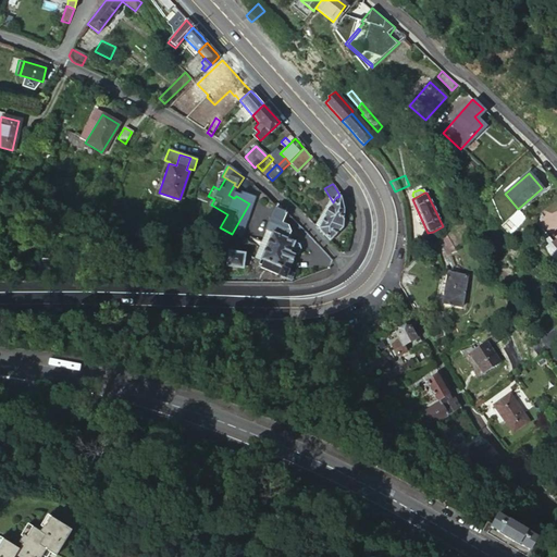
[(320,232),(329,242),(342,227),(343,211),(341,207),(338,197),(336,197),(333,202),(319,227),(318,230),(320,232)]
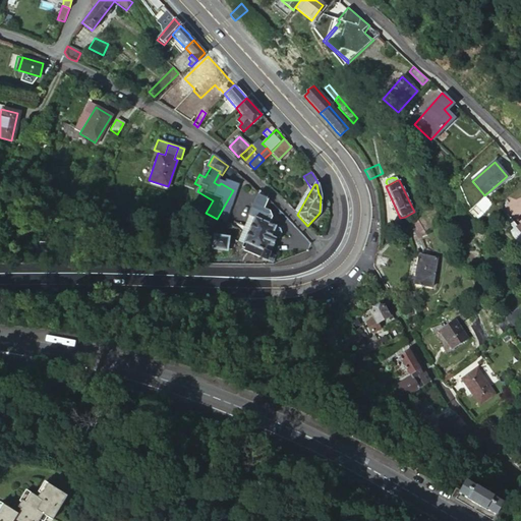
[(308,187),(295,211),(298,213),(311,189),(308,187)]
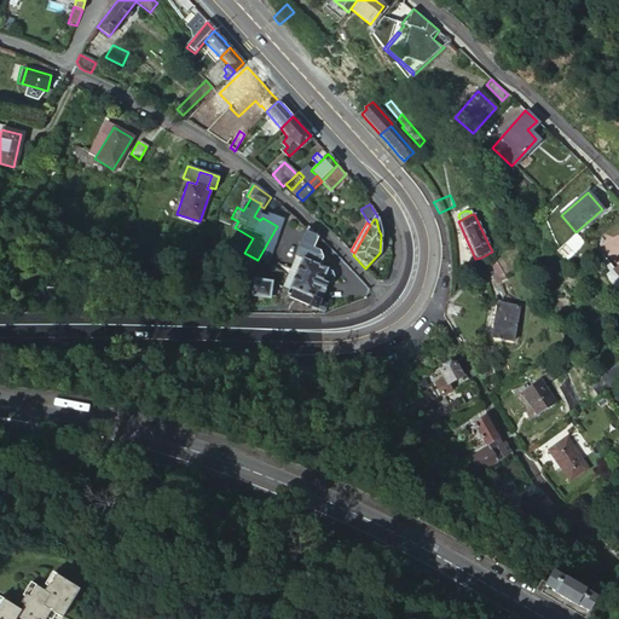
[(313,247),(318,237),(308,227),(307,229),(295,256),(301,259),(318,266),(322,259),(322,255),(320,253),(319,252),(318,250),(317,249),(313,247)]
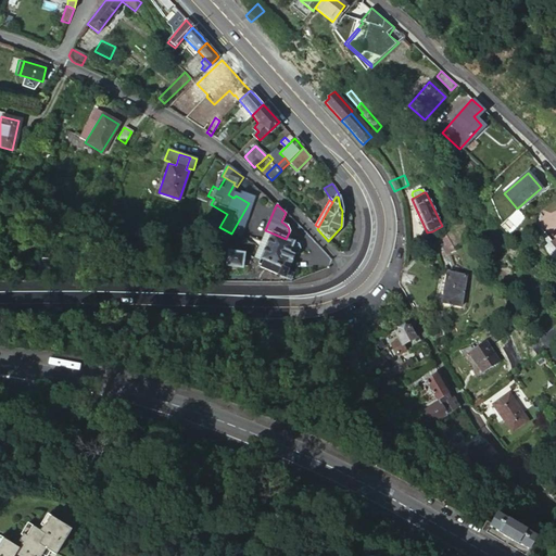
[(216,232),(227,241),(231,234),(219,227),(216,232)]
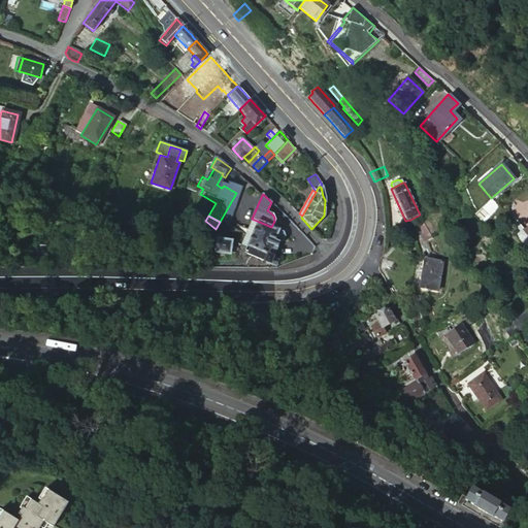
[(253,230),(257,221),(252,219),(248,228),(253,230)]
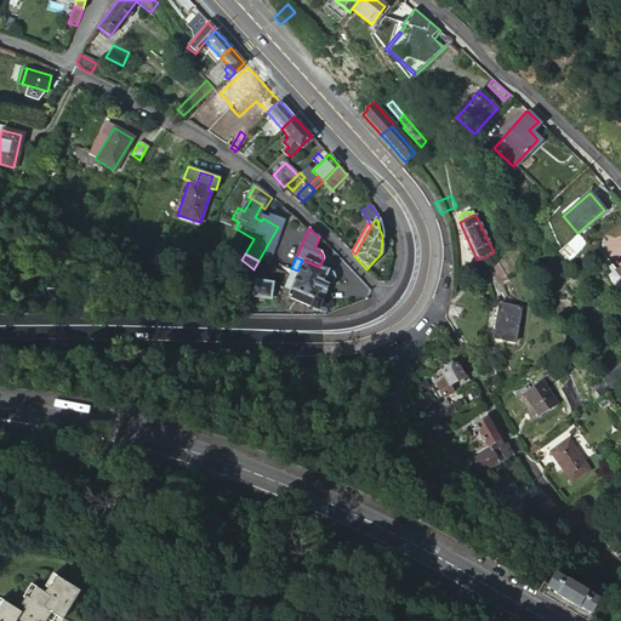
[(328,285),(332,273),(319,267),(302,260),(297,271),(289,291),(288,294),(291,296),(291,298),(317,309),(319,302),(328,285)]
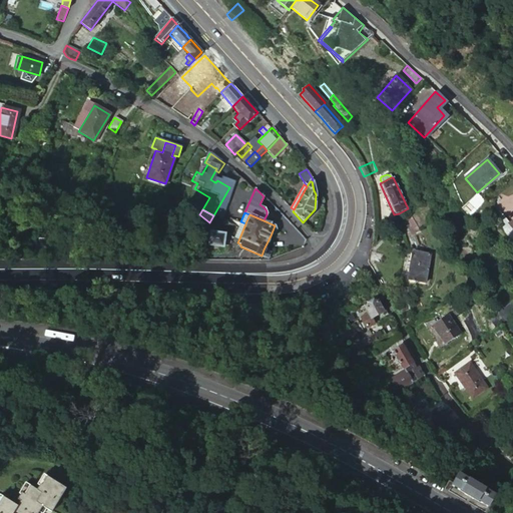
[(419,230),(411,216),(403,220),(411,234),(419,230)]
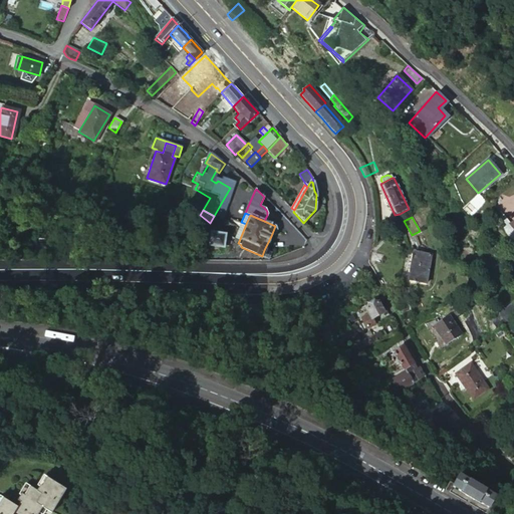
[(239,241),(246,224),(241,222),(233,238),(239,241)]
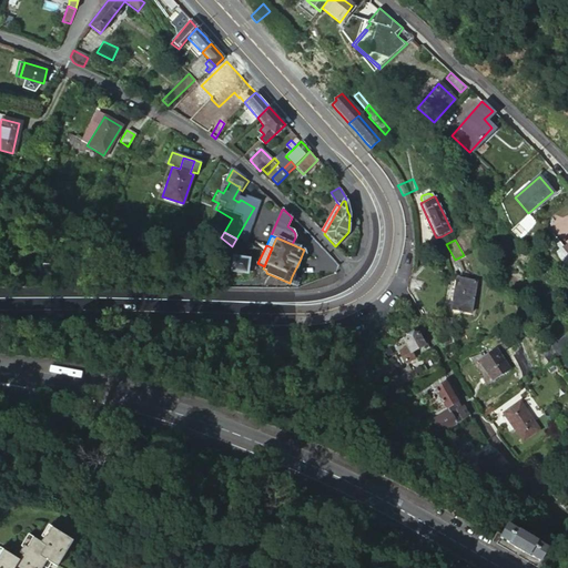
[(247,261),(224,259),(223,265),(233,266),(233,270),(245,272),(247,261)]
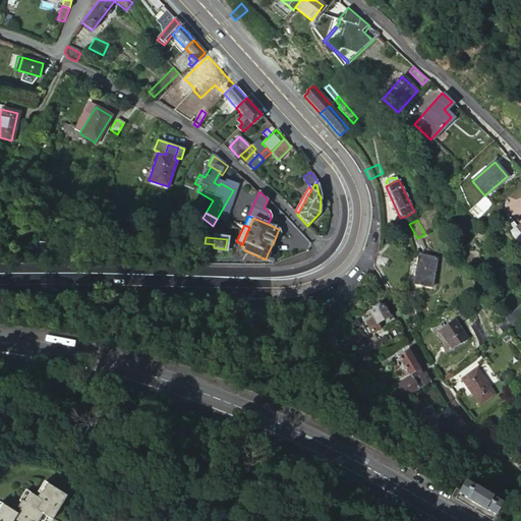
[(268,253),(266,259),(271,263),(274,256),(268,253)]
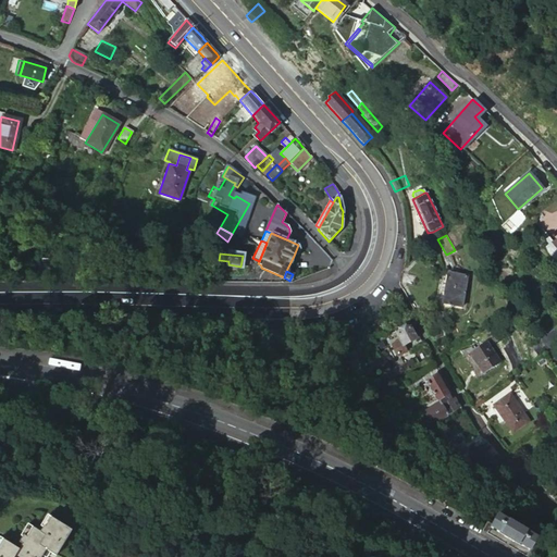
[(399,272),(398,283),(413,285),(416,275),(399,272)]
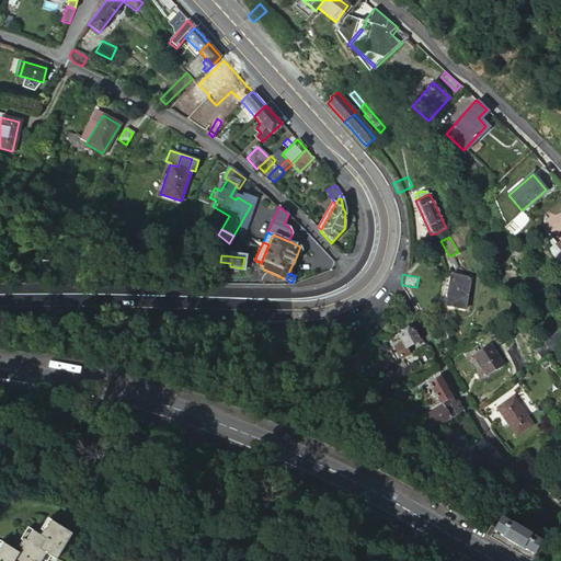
[(470,278),(461,277),(454,275),(450,275),(445,306),(465,309),(470,278)]
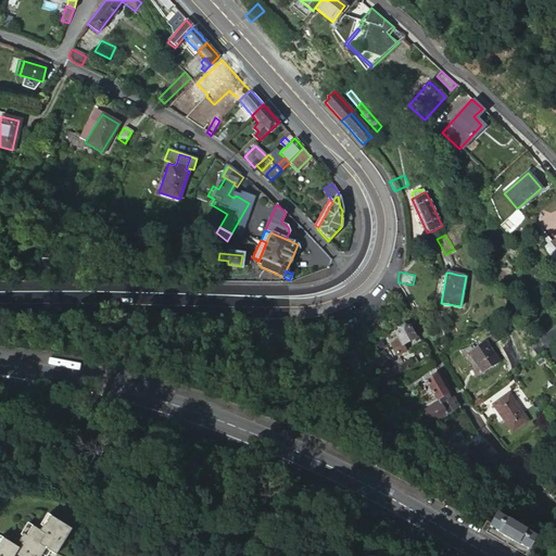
[(371,315),(371,317),(375,328),(382,325),(379,312),(371,315)]
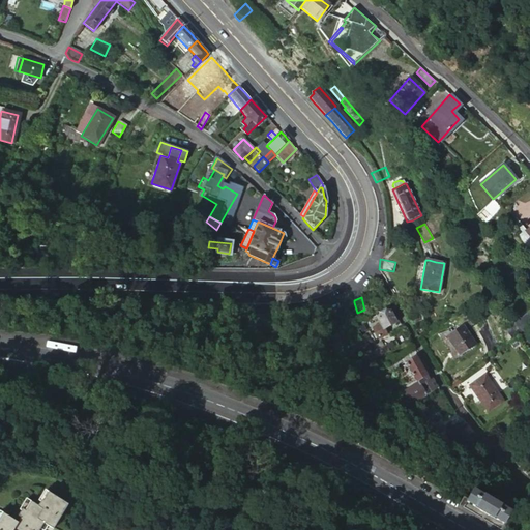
[(377,318),(381,325),(384,330),(395,323),(389,312),(377,318)]
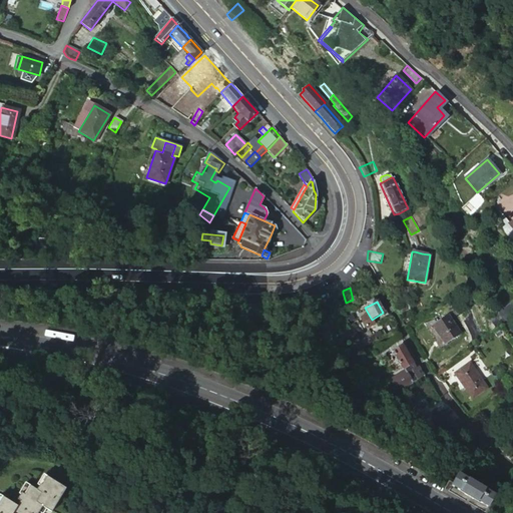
[(372,320),(369,315),(361,319),(366,329),(374,324),(372,320)]
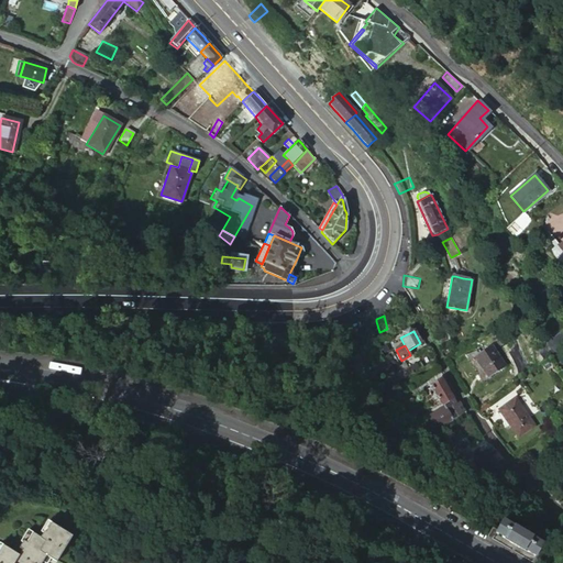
[(505,366),(489,346),(474,357),(488,378),(505,366)]
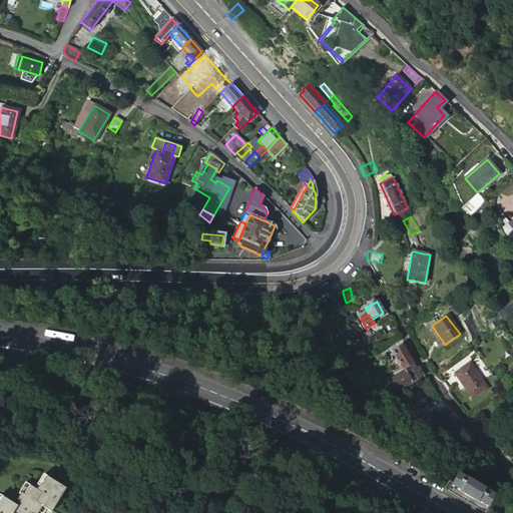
[(369,333),(366,329),(361,319),(353,324),(361,338),(369,333)]
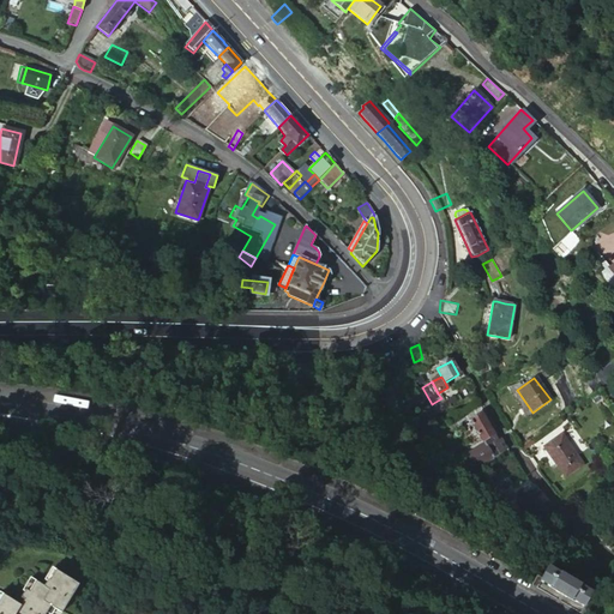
[(475,469),(507,450),(500,438),(498,439),(495,434),(494,433),(497,432),(494,427),(492,428),(486,419),(482,414),(471,421),(483,440),(482,441),(483,443),(476,447),(465,453),(475,469)]
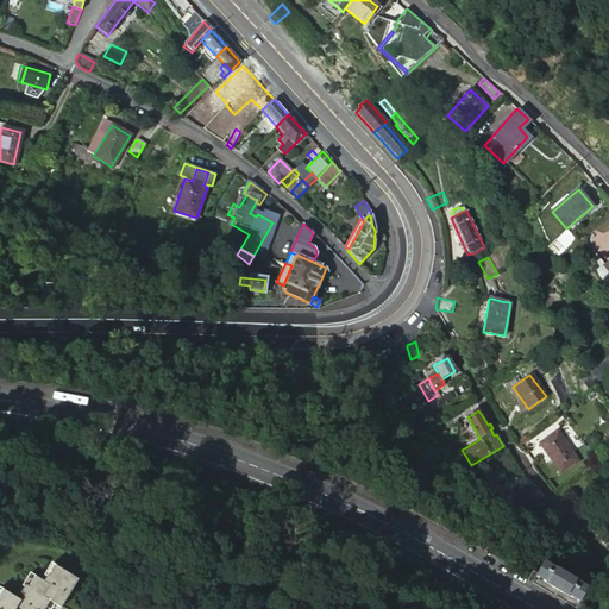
[(468,418),(459,424),(472,444),(479,439),(478,438),(479,437),(468,418)]
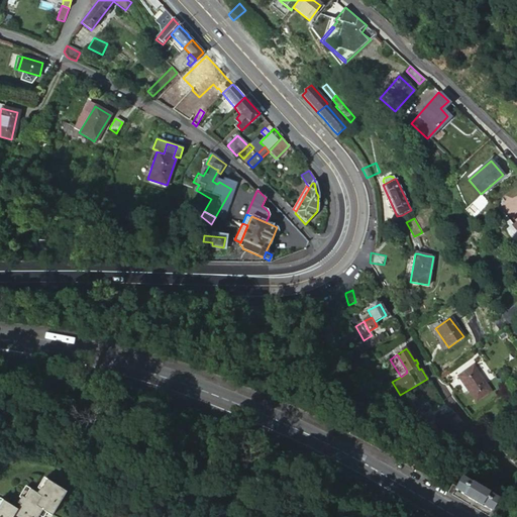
[(487,389),(472,369),(457,378),(473,399),(487,389)]
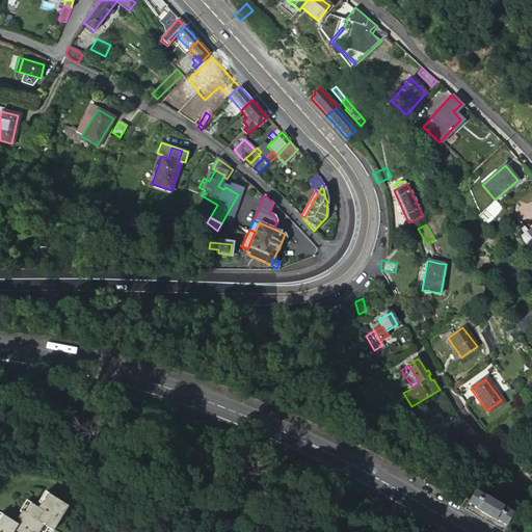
[(505,526),(502,531),(503,531),(508,531),(521,511),(514,508),(512,513),(475,491),(469,503),(468,505),(505,526)]
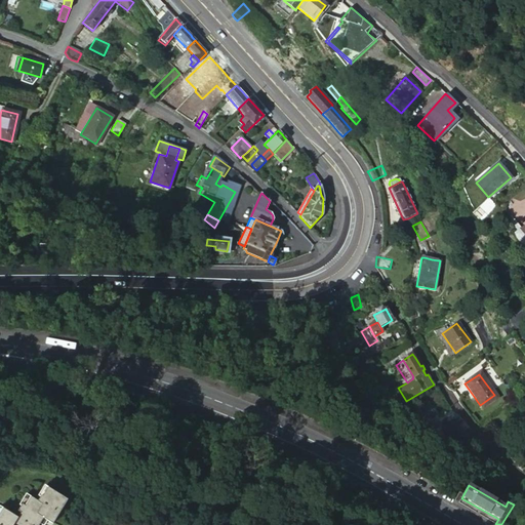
[(0,524),(37,524),(42,518),(46,520),(64,507),(64,501),(45,491),(42,496),(39,494),(36,500),(30,497),(25,507),(21,505),(16,511),(21,513),(15,520),(2,512),(0,515),(0,524)]
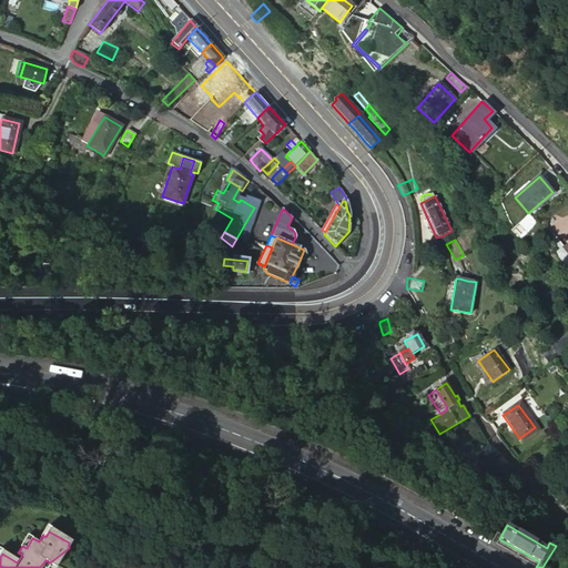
[(496,545),(499,539),(500,537),(496,534),(494,537),(492,541),(496,545)]
